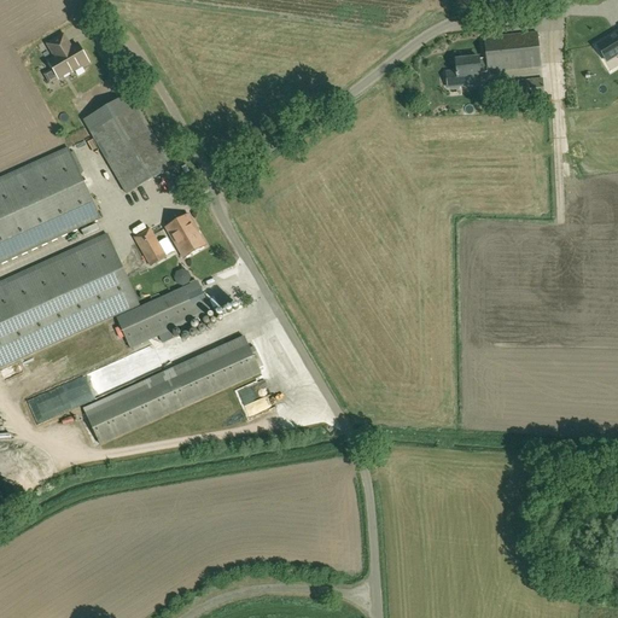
[(473,75),(477,75),(481,74),(481,73),(488,71),(541,66),(537,31),(484,38),(487,60),(479,62),(478,57),(455,60),(456,71),(458,77),(467,76),(467,71),(472,70),(473,75)]
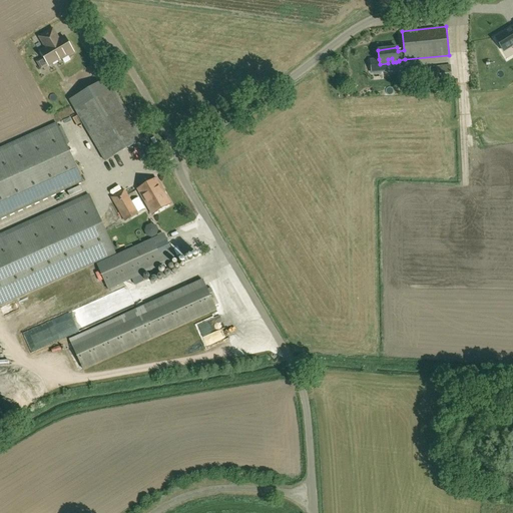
[(512,26),(496,37),(504,51),(512,45),(512,26)]
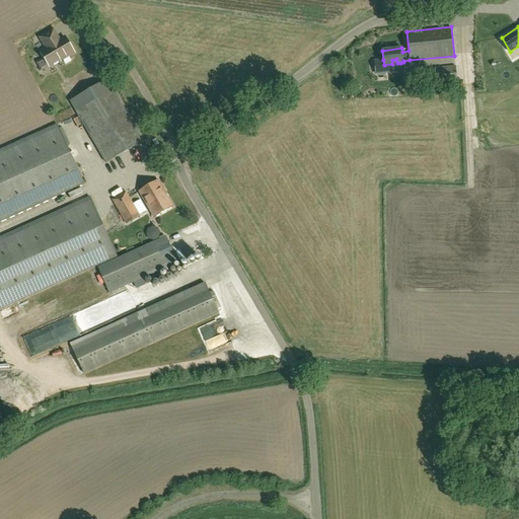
[(55,39),(58,38),(54,30),(41,38),(47,49),(41,52),(45,58),(36,62),(42,70),(61,59),(62,60),(74,53),(72,51),(73,49),(71,45),(69,45),(65,38),(57,43),(55,39)]
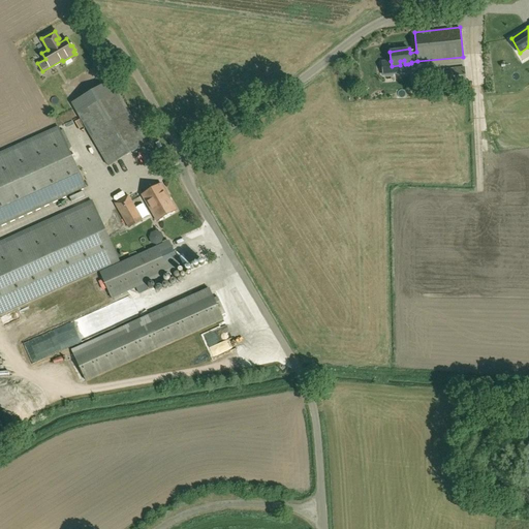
[(409,71),(408,64),(405,64),(404,60),(400,61),(400,65),(392,66),(391,61),(381,62),(383,74),(409,71)]
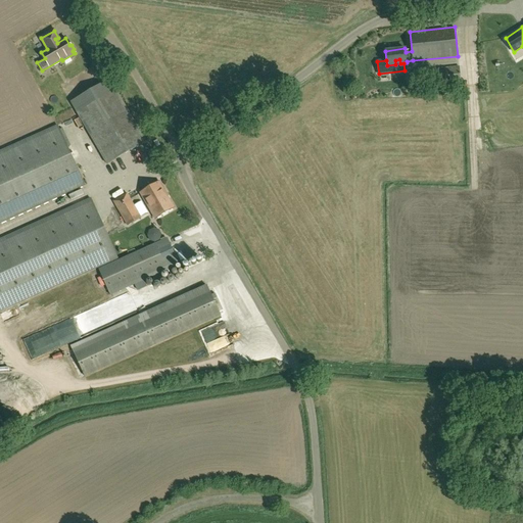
[(430,87),(460,84),(458,65),(428,68),(430,87)]
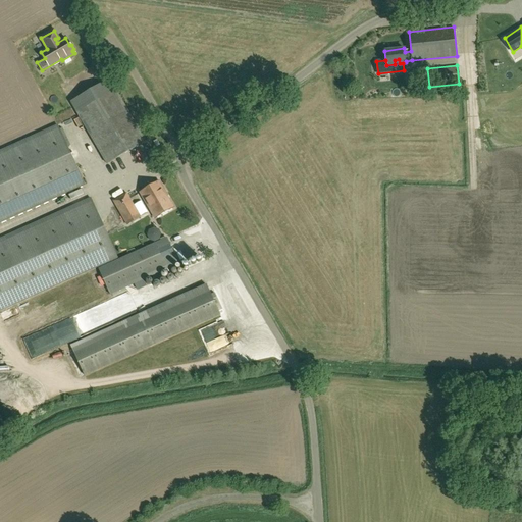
[(109,80),(70,102),(75,110),(106,163),(145,141),(109,80)]
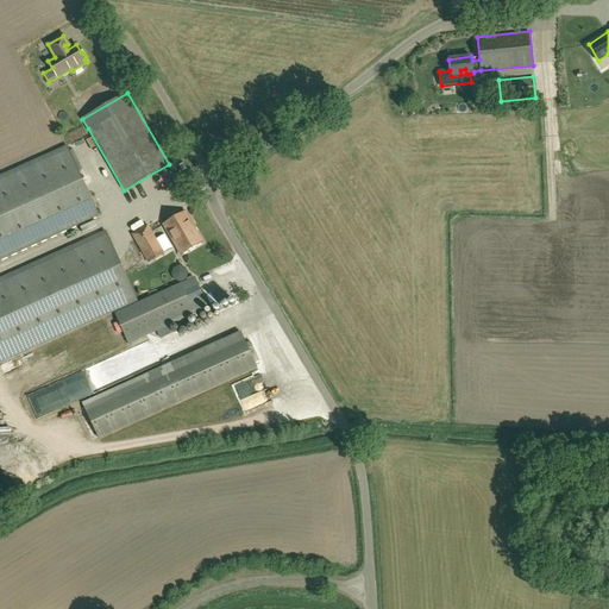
[(575,106),(575,115),(585,115),(585,106),(575,106)]
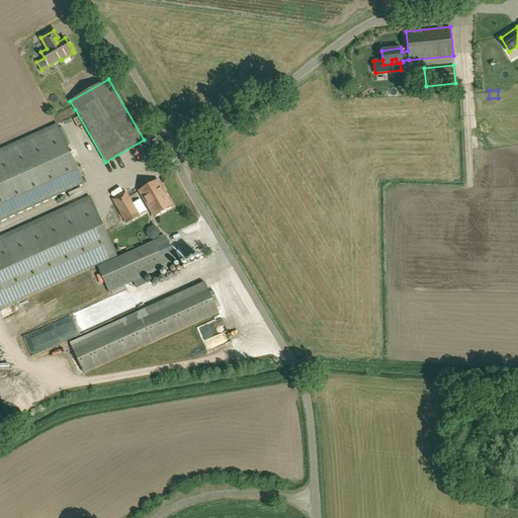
[(0,150),(0,221),(84,183),(57,123),(0,150)]
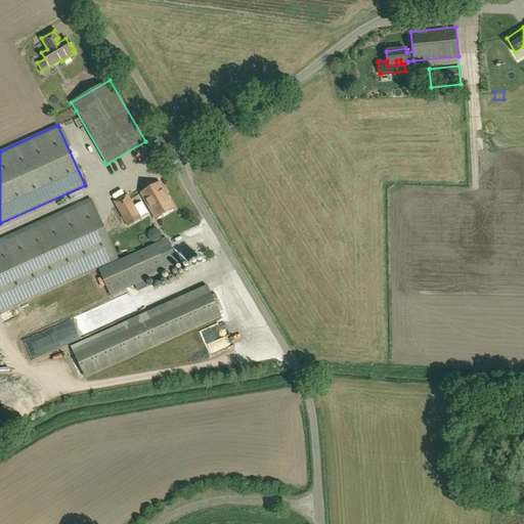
[(154,148),(146,151),(155,166),(162,163),(154,148)]
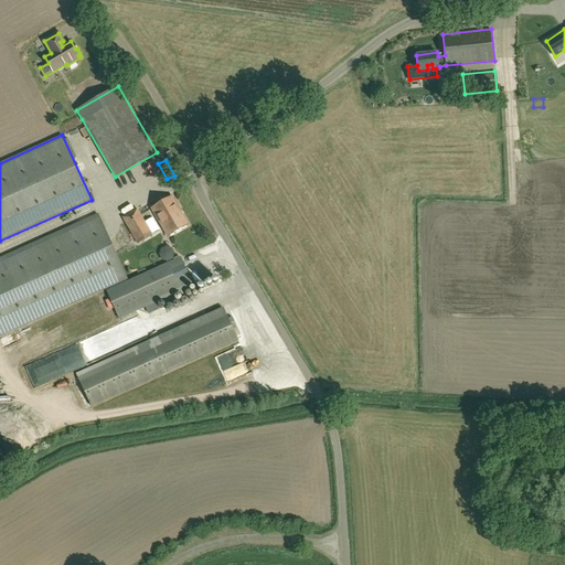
[(168,236),(188,224),(171,195),(151,208),(168,236)]
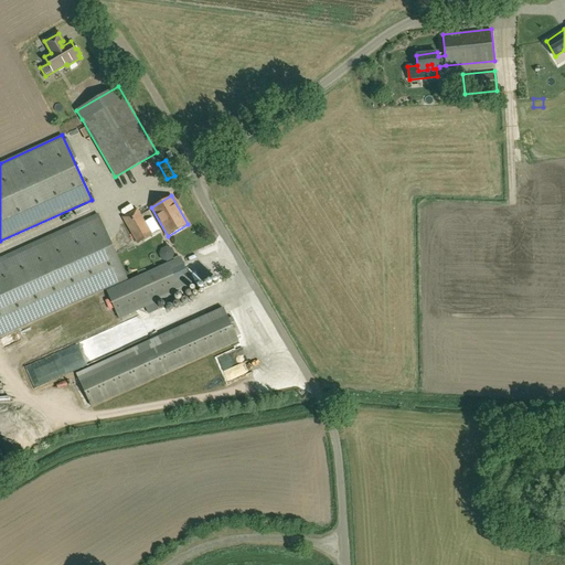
[(137,244),(152,235),(137,209),(121,216),(137,244)]
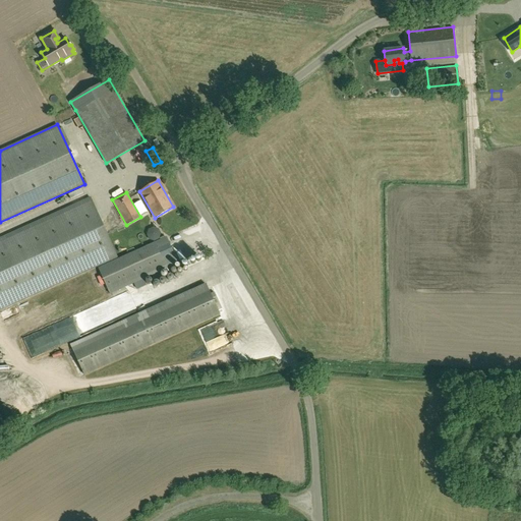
[(0,309),(117,256),(98,213),(91,197),(0,238),(0,309)]
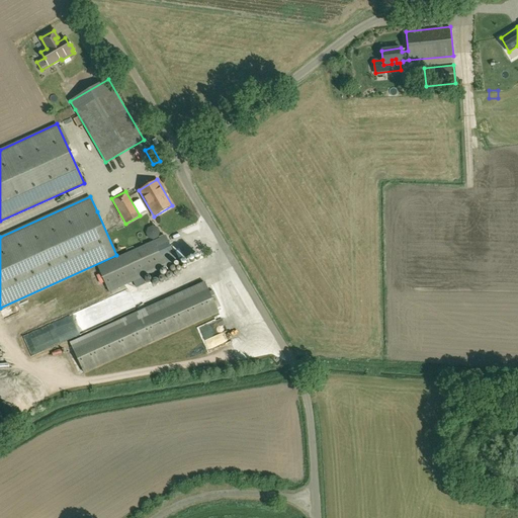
[(165,236),(97,266),(109,292),(176,262),(165,236)]
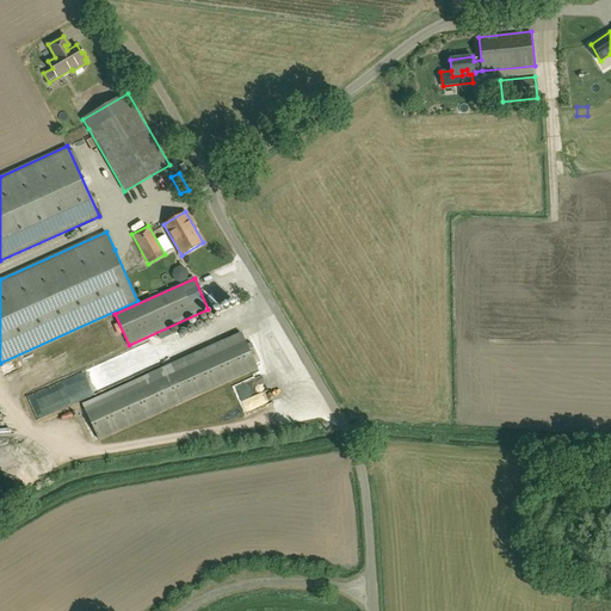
[(98,439),(115,432),(257,369),(241,334),(115,392),(82,405),(98,439)]
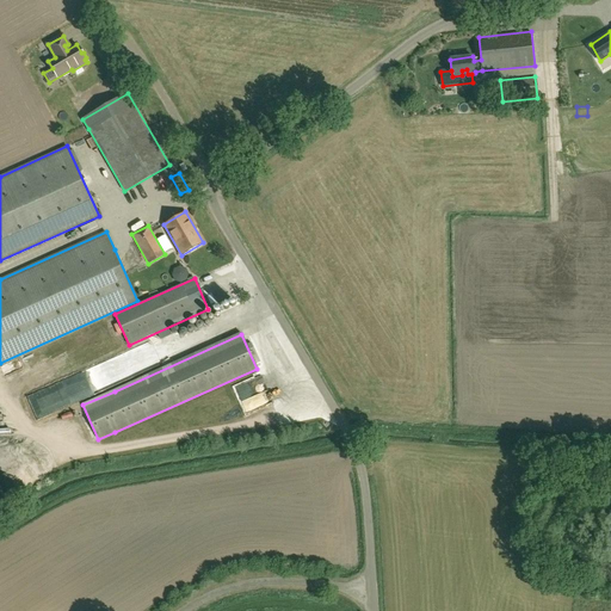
[(281,370),(284,383),(296,381),(294,368),(281,370)]
